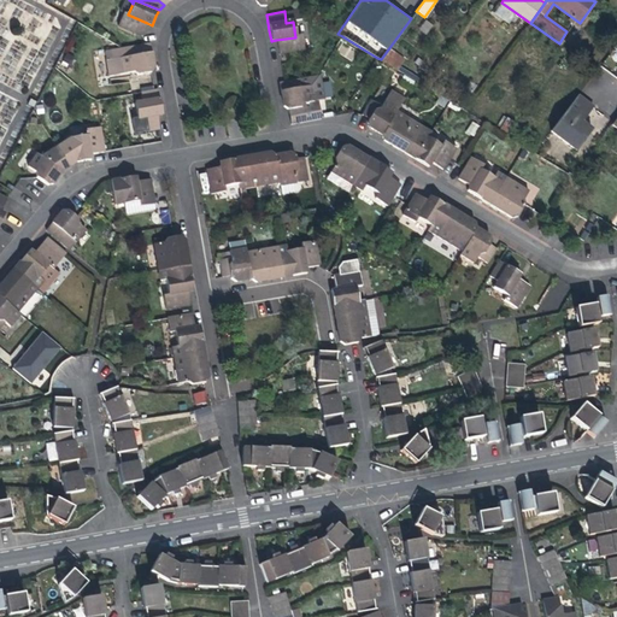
[(141,36),(147,23),(128,15),(123,13),(118,25),(141,36)]
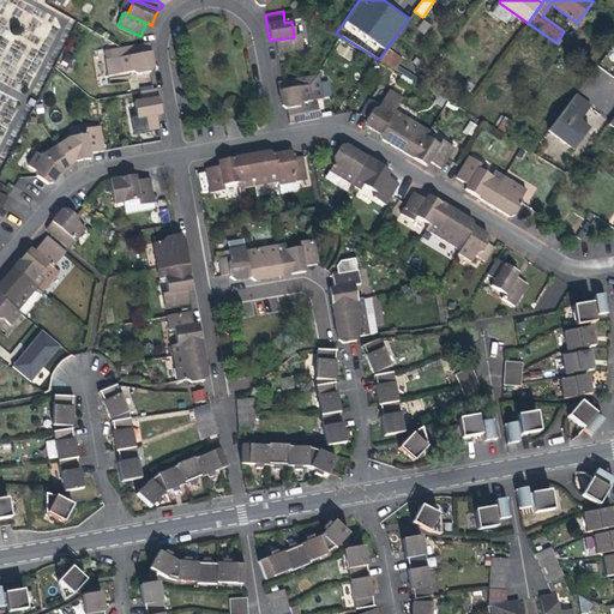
[(294,37),(275,40),(278,54),(302,50),(300,36),(294,37)]
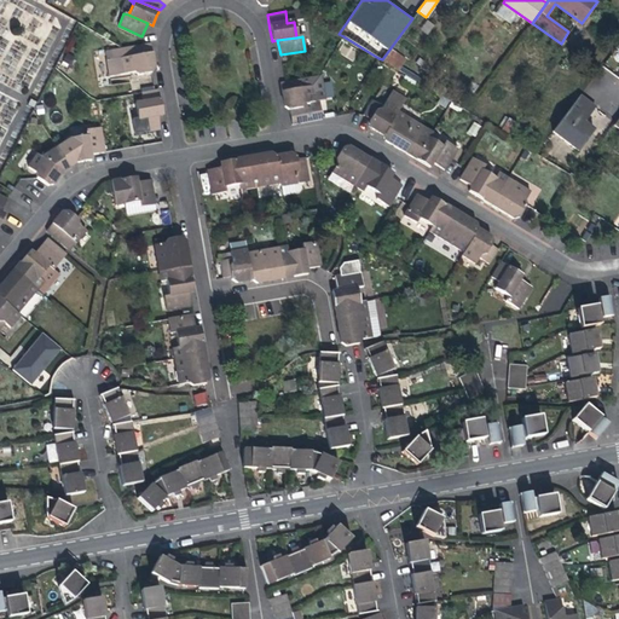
[(149,44),(105,51),(110,76),(134,71),(138,75),(151,73),(155,69),(152,58),(149,44)]
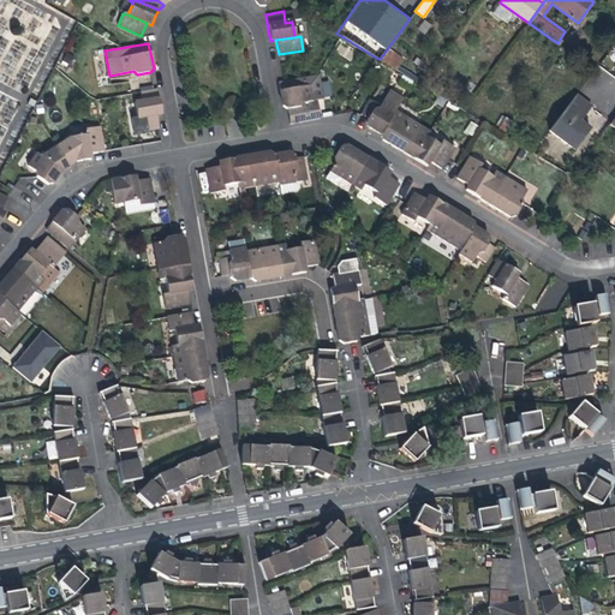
[(388,48),(381,60),(395,70),(402,58),(388,48)]
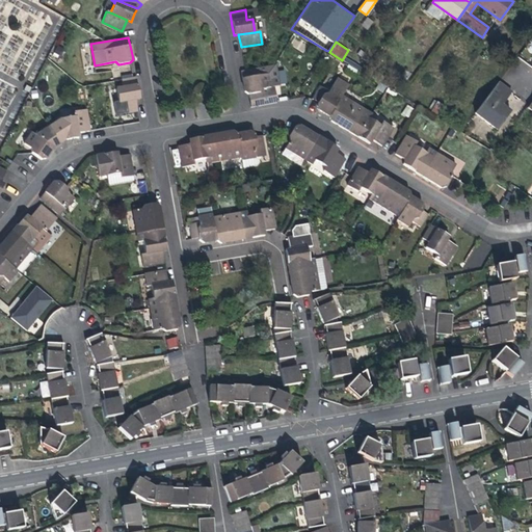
[(275,65),(240,71),(244,91),(248,95),(248,99),(250,108),(276,103),(273,87),(278,86),(275,65)]
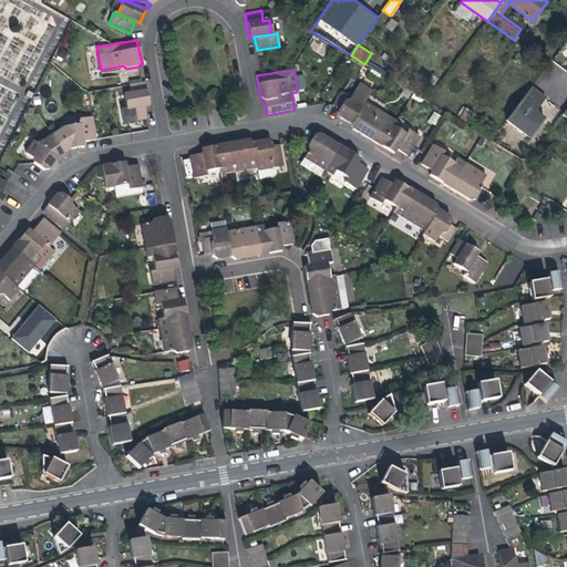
[(146,119),(144,105),(148,105),(146,94),(144,82),(129,85),(131,93),(123,94),(126,110),(122,110),(124,123),(146,119)]
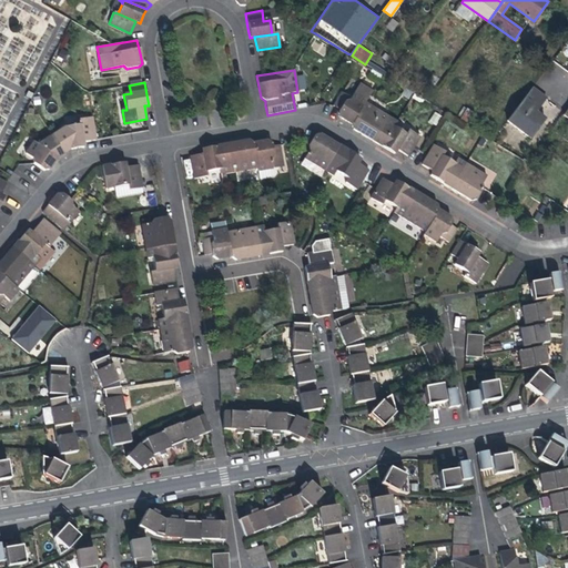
[(546,99),(531,88),(526,95),(540,107),(546,99)]
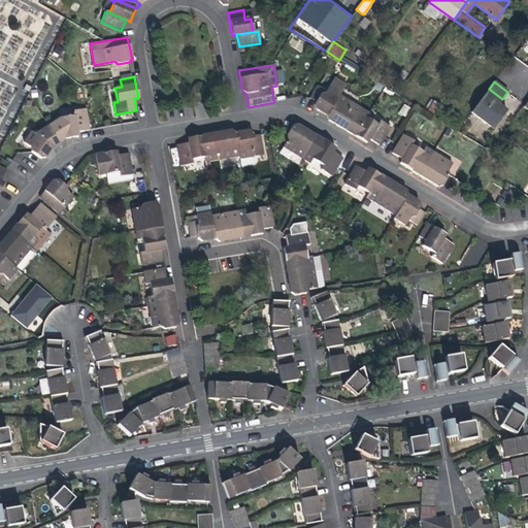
[(321,111),(327,116),(339,95),(341,93),(329,86),(327,90),(318,85),(310,97),(316,100),(314,103),(315,107),(321,111)]
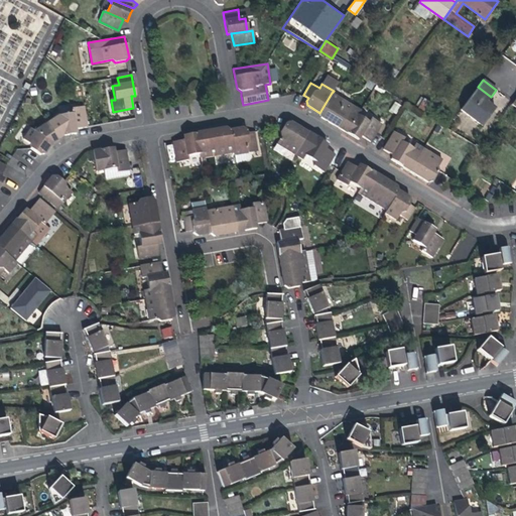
[(491,97),(478,87),(473,92),(486,102),(491,97)]
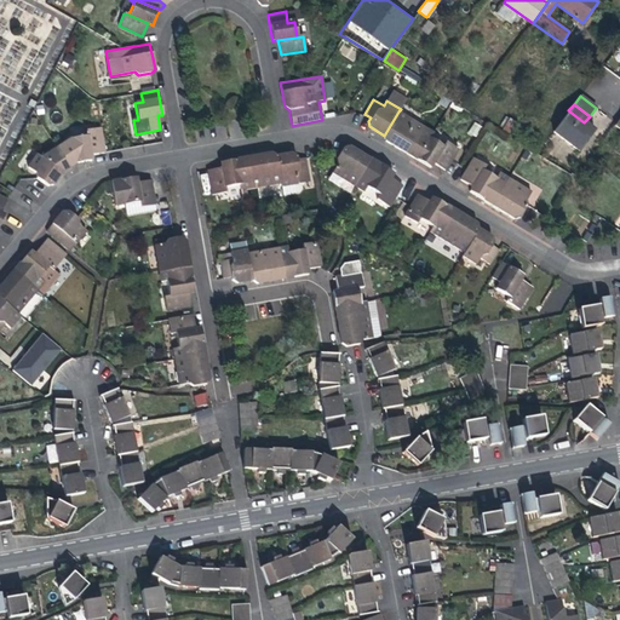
[(568,110),(554,131),(579,151),(595,131),(584,122),(568,110)]
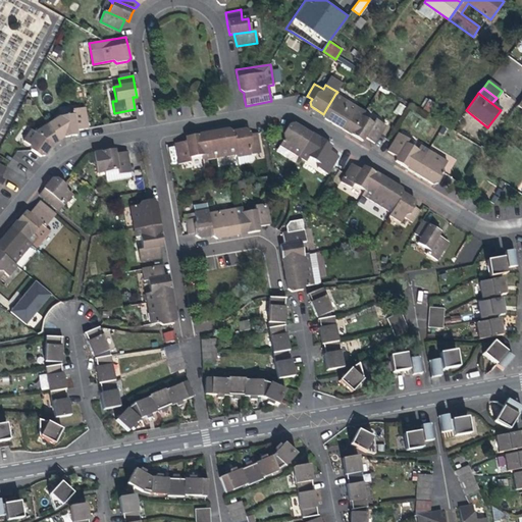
[(358,107),(335,94),(323,114),(323,117),(334,123),(344,129),(358,107)]
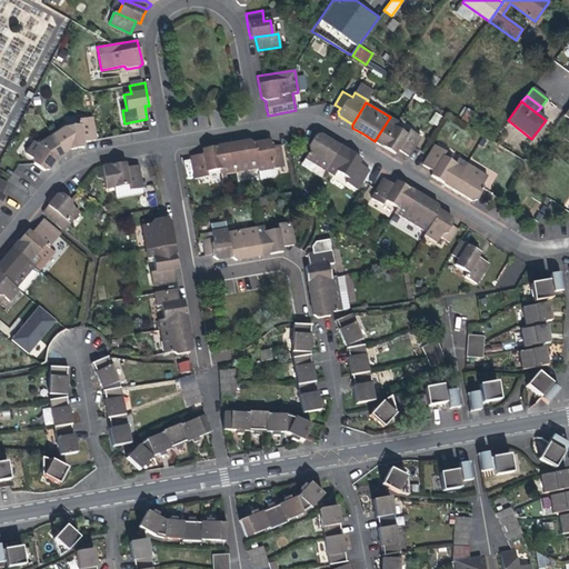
[(457,117),(469,125),(476,115),(462,107),(457,117)]
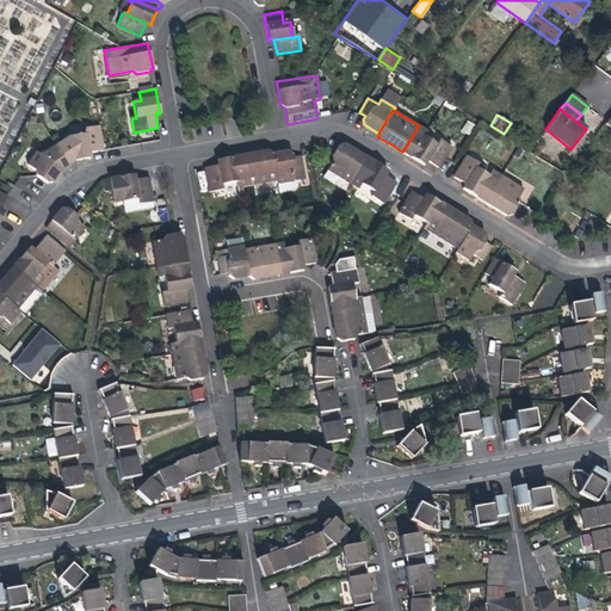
[(466,121),(462,133),(470,135),(474,123),(466,121)]
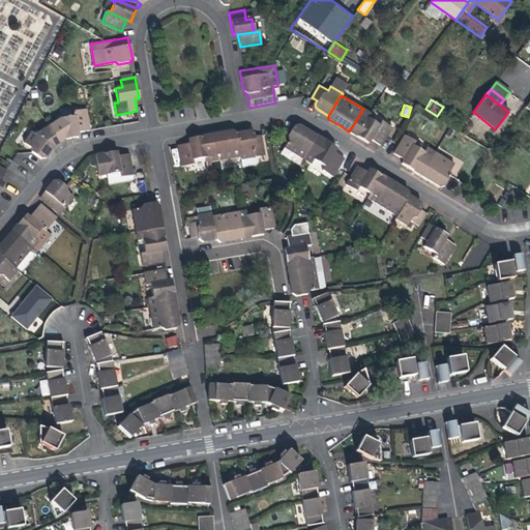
[(61,123),(50,130),(58,144),(66,139),(72,138),(78,137),(78,133),(90,130),(86,109),(74,112),(75,115),(60,119),(61,123)]
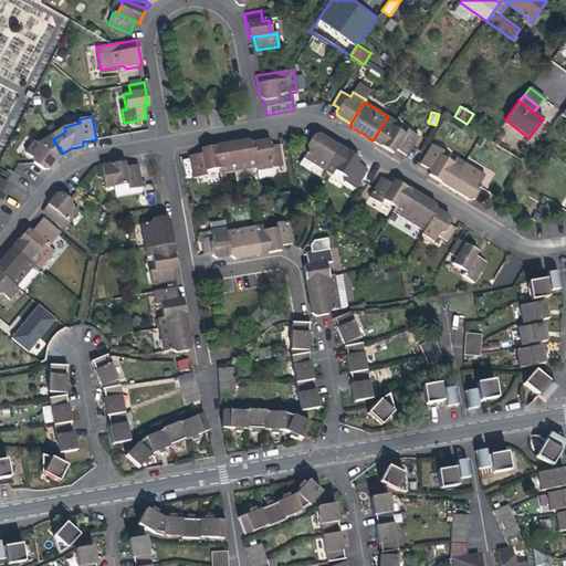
[(395,122),(388,116),(373,140),(384,147),(392,153),(396,148),(406,154),(411,145),(418,135),(407,128),(405,133),(392,125),(395,122)]
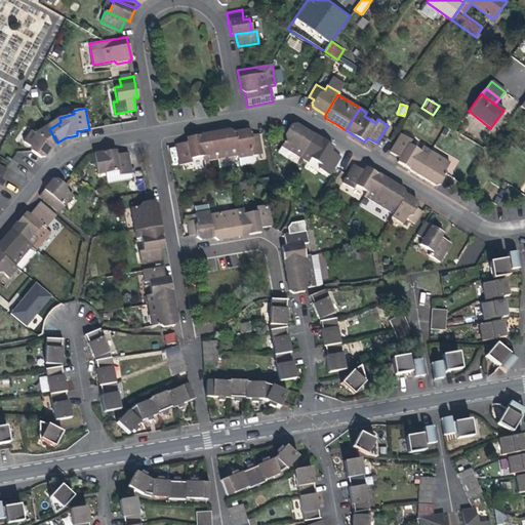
[(282,146),(299,157),(313,135),(306,131),(294,124),(290,125),(284,134),(285,139),(282,146)]
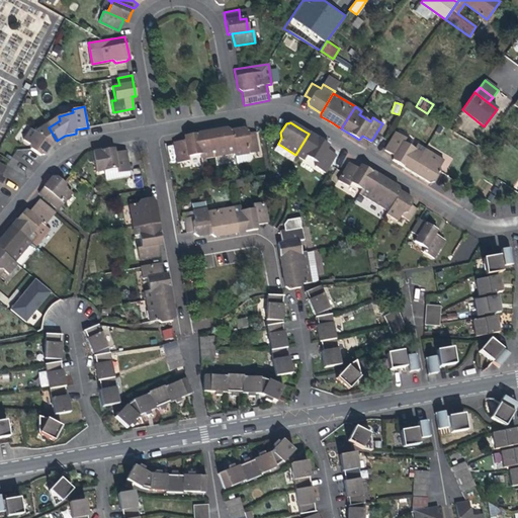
[(29,145),(30,149),(39,155),(45,155),(49,148),(52,143),(57,141),(49,127),(38,134),(30,128),(22,140),(29,145)]
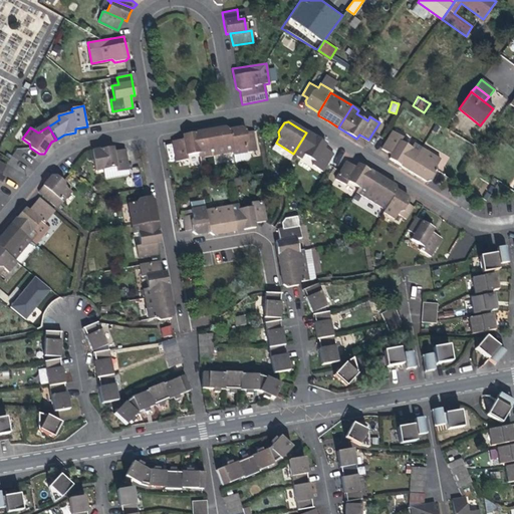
[(238,127),(229,130),(233,152),(233,155),(250,152),(256,151),(255,146),(252,131),(246,132),(246,130),(243,126),(238,127)]
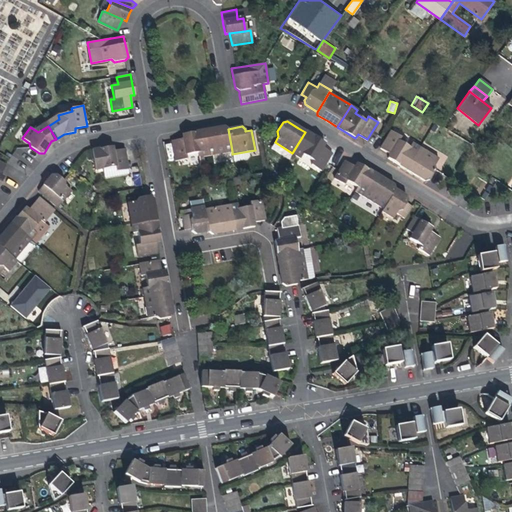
[(207,155),(232,151),(228,129),(225,127),(215,128),(203,130),(207,155)]
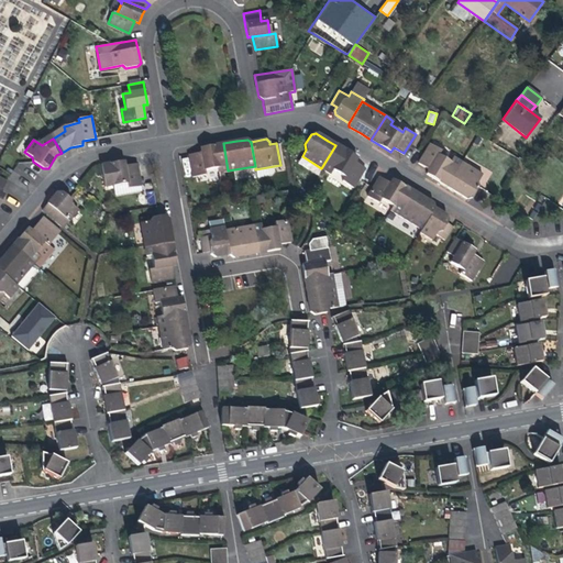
[(219,173),(228,170),(223,143),(208,146),(200,147),(201,152),(188,154),(192,177),(206,175),(205,170),(218,167),(219,173)]
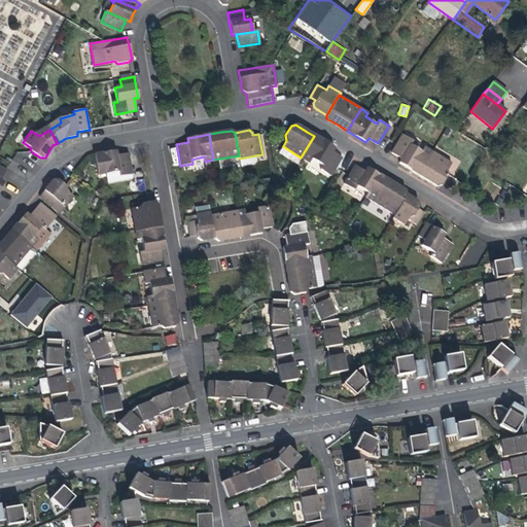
[(407,167),(418,174),(432,152),(424,147),(421,151),(410,144),(412,140),(402,134),(391,152),(400,157),(398,162),(407,167)]
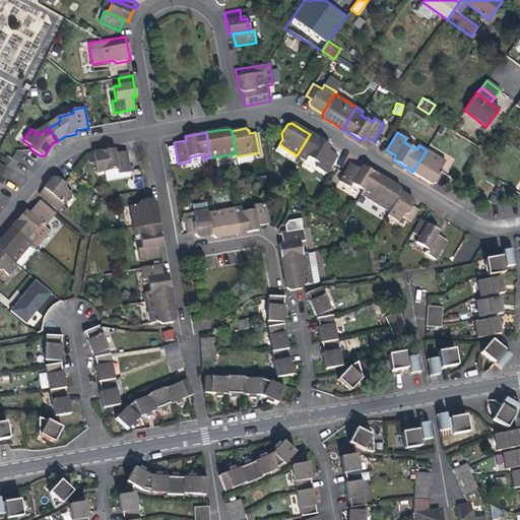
[(321,140),(310,134),(297,155),(306,160),(308,156),(319,164),(316,167),(326,173),(337,155),(327,149),(329,145),(321,140)]
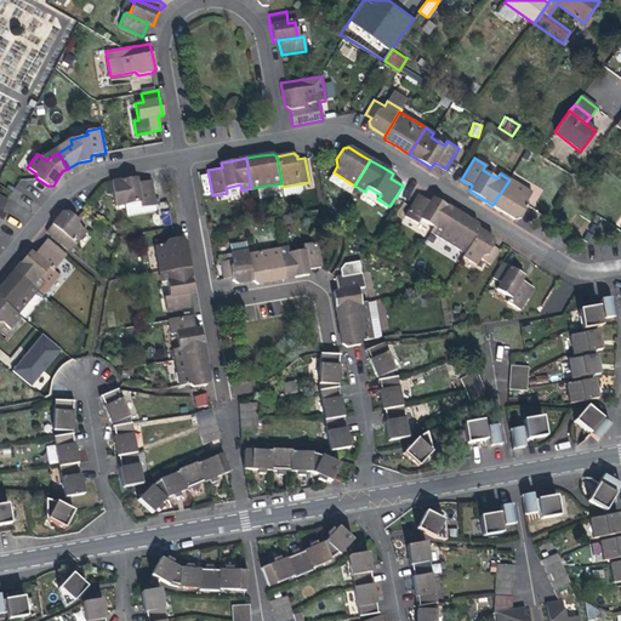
[(125,180),(112,182),(114,199),(123,198),(124,205),(141,201),(142,208),(154,205),(151,181),(137,183),(136,177),(125,180)]
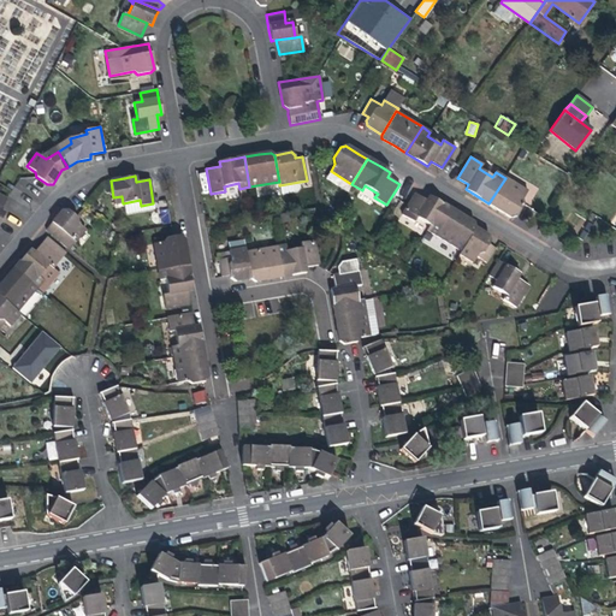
[(526,191),(505,178),(489,203),(502,212),(510,217),(516,215),(523,203),(522,199),(526,191)]
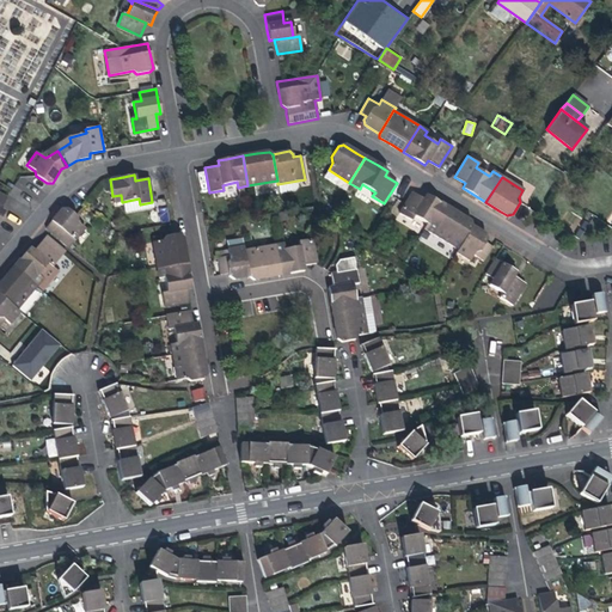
[(298,187),(298,181),(277,184),(279,193),(297,189),(298,187)]
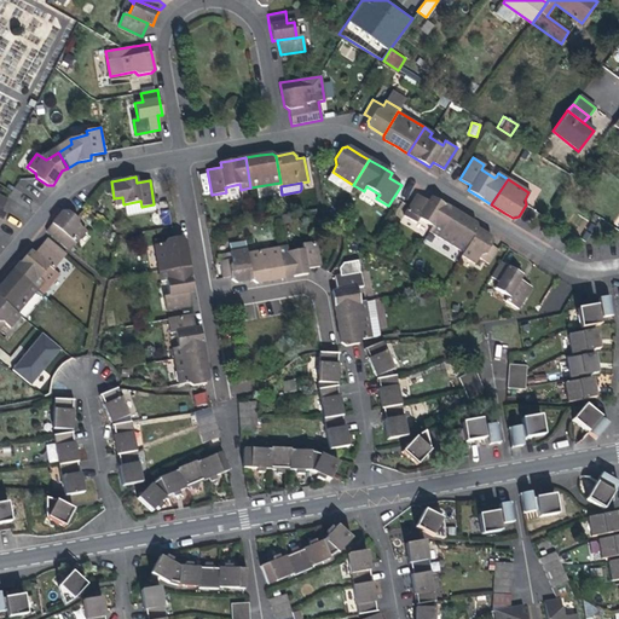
[(429,231),(438,236),(453,210),(439,202),(432,197),(428,202),(416,194),(404,215),(416,223),(418,219),(432,226),(429,231)]
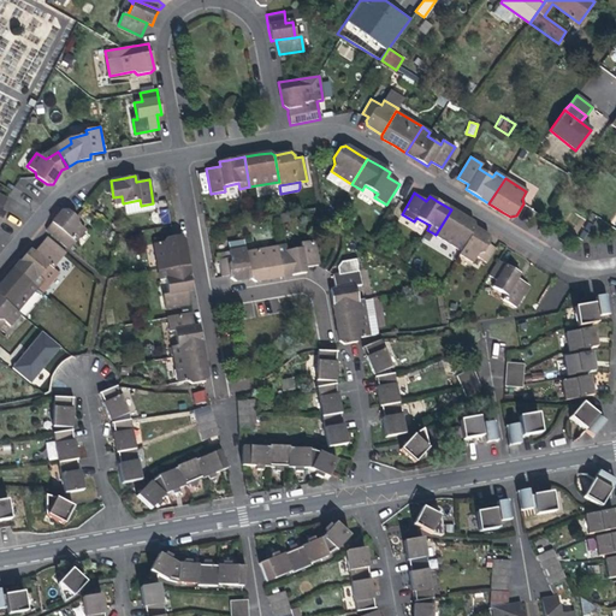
[(47,229),(63,243),(69,236),(76,242),(86,230),(78,223),(77,218),(67,209),(63,211),(55,219),(47,229)]
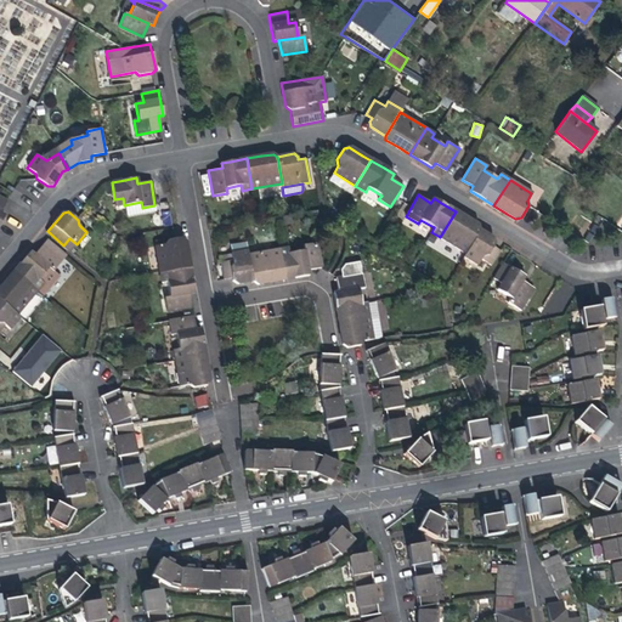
[(440,237),(467,253),(480,231),(479,225),(468,219),(456,211),(440,237)]
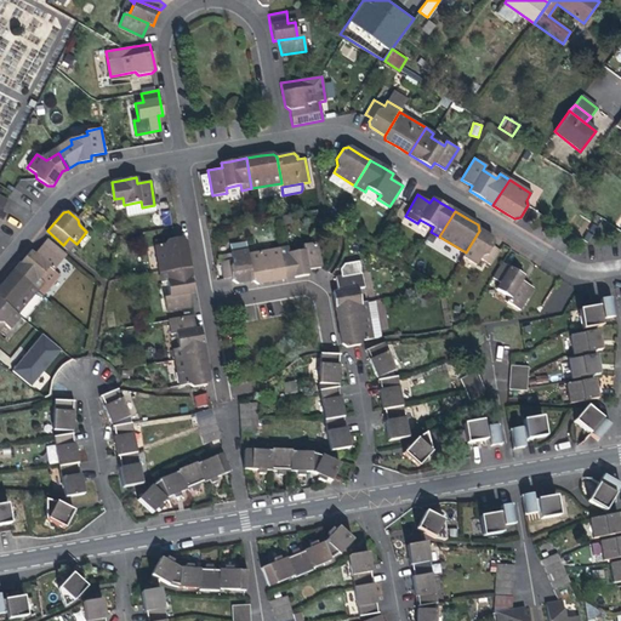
[(488,237),(479,231),(466,252),(463,256),(477,265),(482,258),(490,265),(500,250),(494,245),(495,243),(494,239),(488,237)]
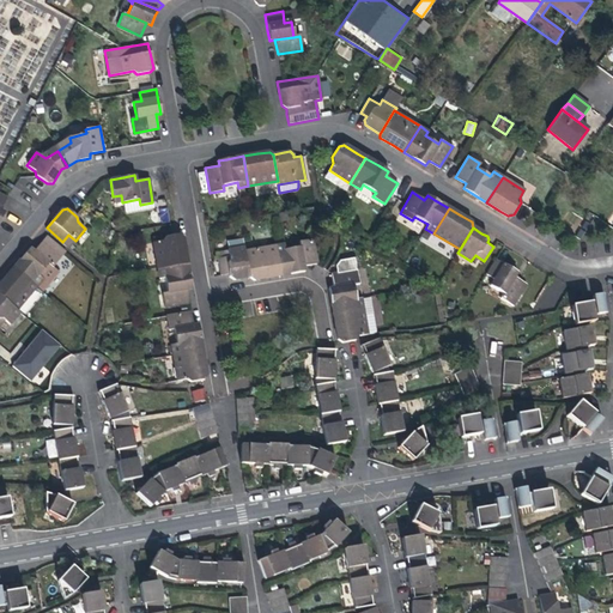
[(449,258),(456,248),(425,229),(419,238),(449,258)]
